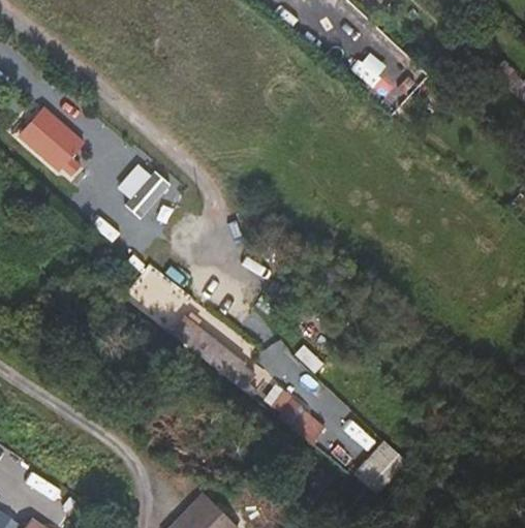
[(34,116),(28,111),(5,137),(11,144),(34,116)]
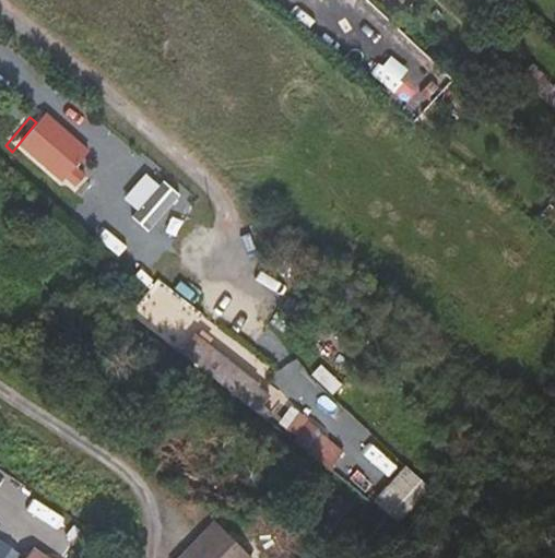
[(36,122),(12,152),(46,181),(51,175),(60,182),(80,158),(36,122)]
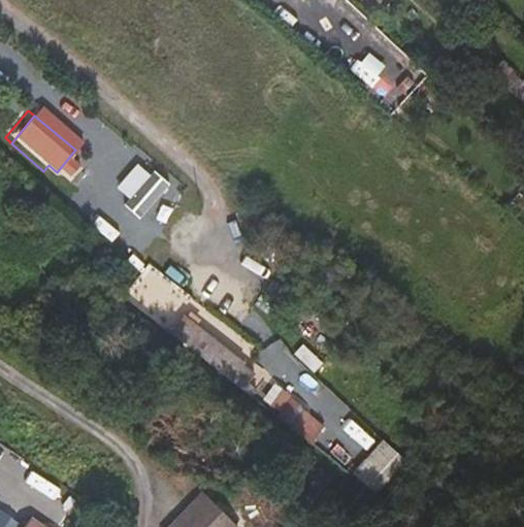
[(118,187),(149,211),(173,182),(143,156),(118,187)]
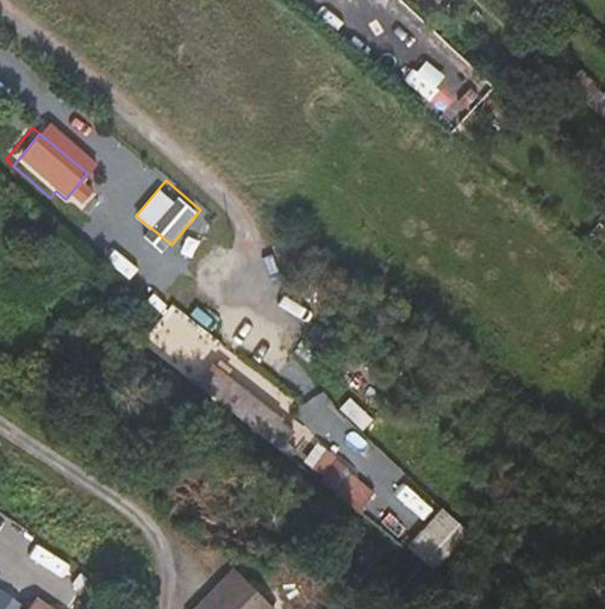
[(198,366),(218,340),(180,311),(160,337),(198,366)]
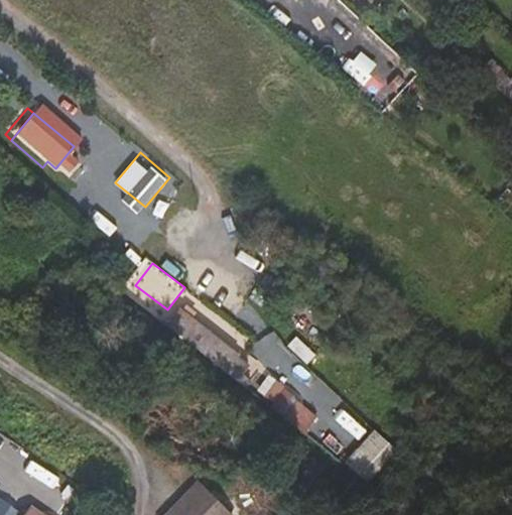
[(218,369),(228,376),(241,360),(187,313),(172,330),(218,369)]
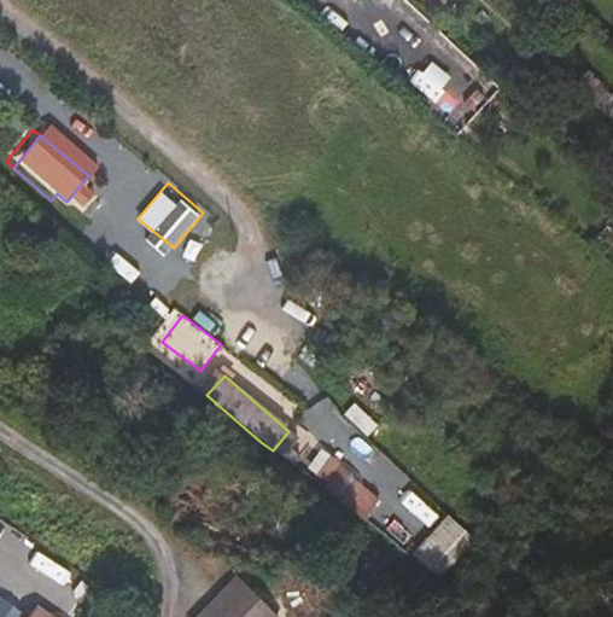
[(328,488),(371,514),(385,492),(344,465),(328,488)]
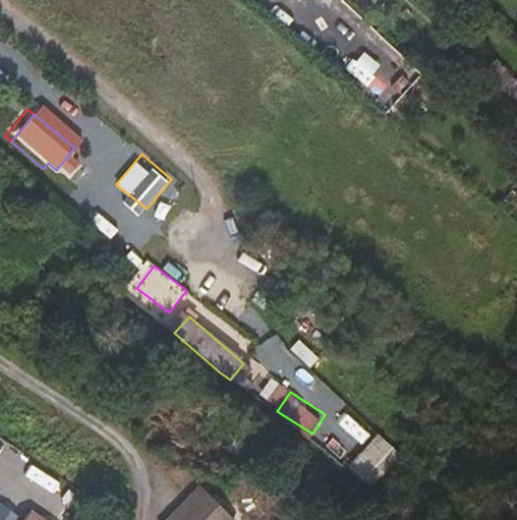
[(380,487),(414,451),(392,431),(377,450),(386,457),(369,480),(380,487)]
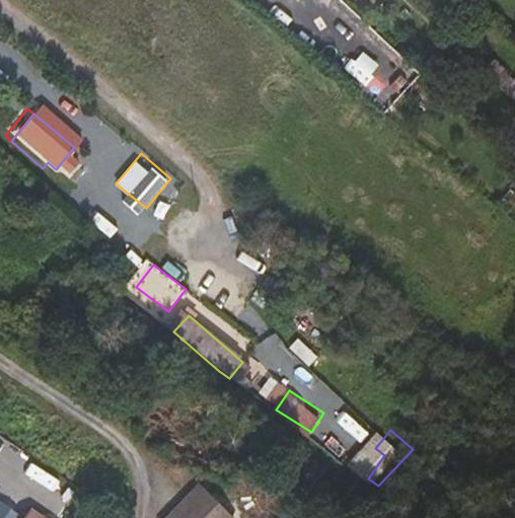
[(230,517),(209,489),(169,517),(230,517)]
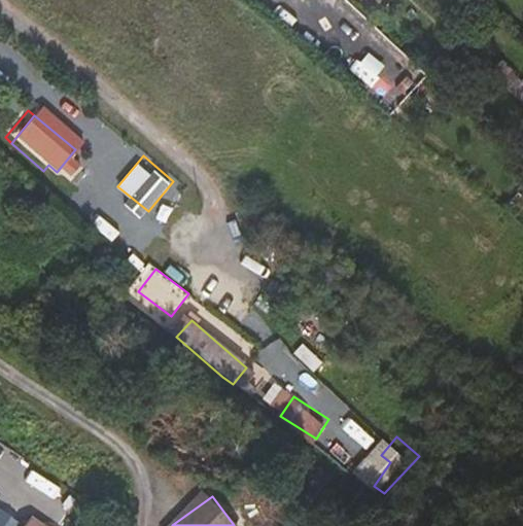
[(50,525),(36,517),(29,525),(50,525)]
